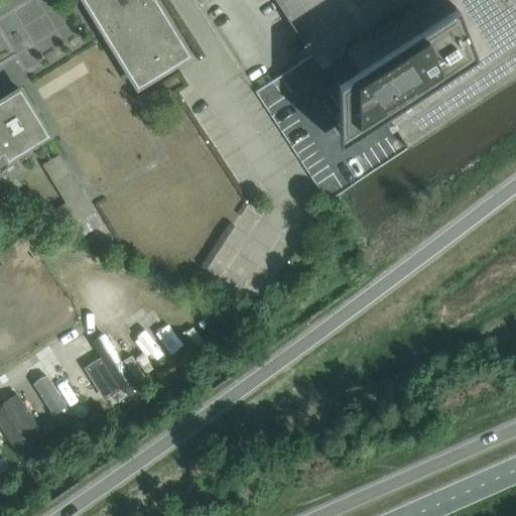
[(83,0),(129,74),(136,70),(145,84),(182,60),(173,46),(181,41),(155,0),(83,0)]
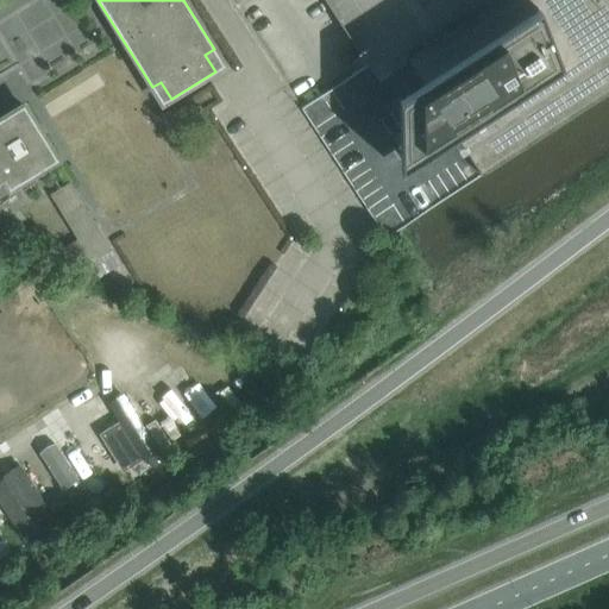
[(302,108),(301,110),(385,239),(401,230),(482,176),(608,93),(608,0),(468,0),(369,66),(368,66),(302,108)]
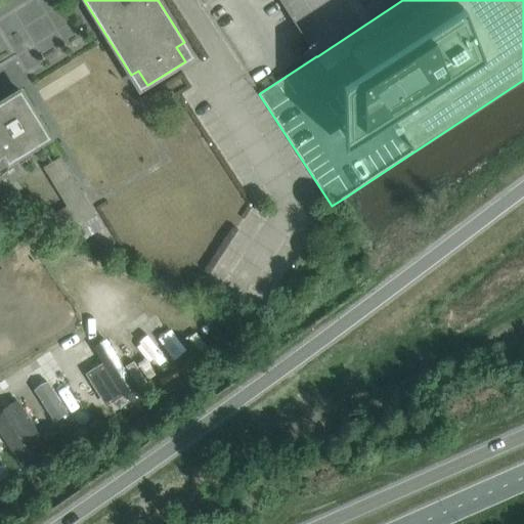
[(0,158),(3,156),(8,164),(47,140),(45,136),(47,135),(23,94),(19,95),(17,92),(0,102),(0,158)]
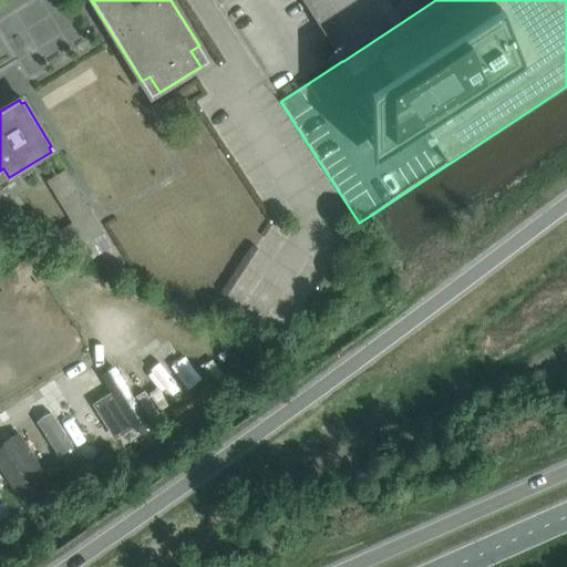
[(62,177),(79,169),(70,152),(53,160),(62,177)]
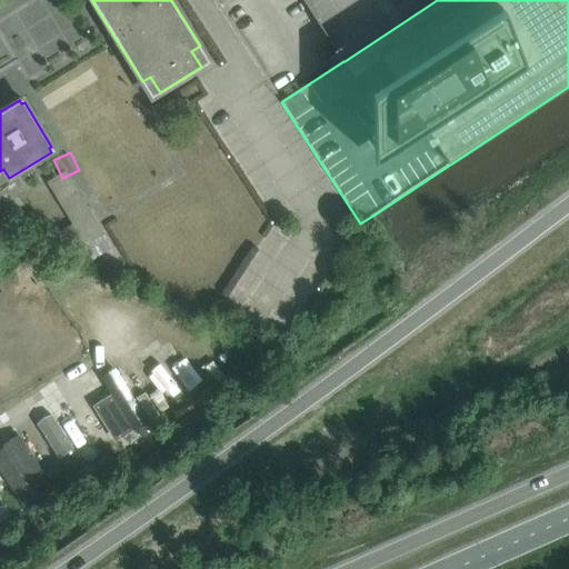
[(147,420),(116,370),(102,378),(112,393),(95,405),(116,439),(136,427),(141,437),(151,431),(146,421),(147,420)]
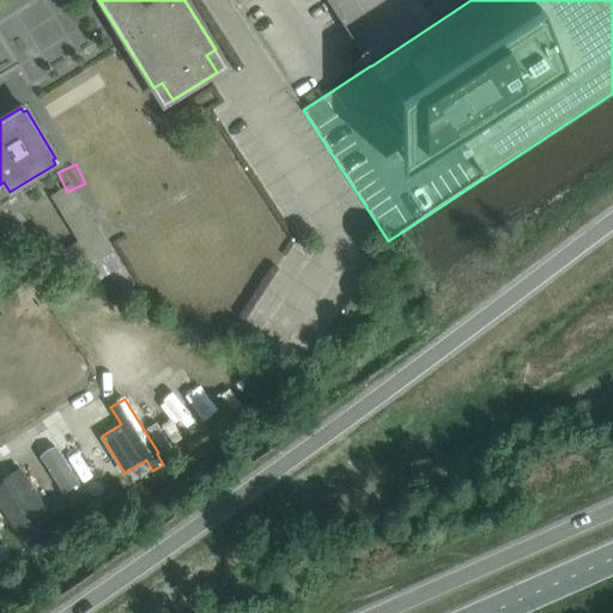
[(78,484),(55,447),(40,456),(64,493),(78,484)]
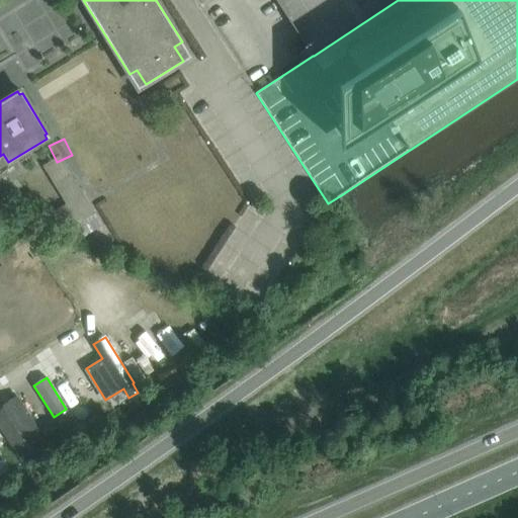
[(49,447),(17,397),(4,406),(0,408),(0,428),(21,462),(34,453),(35,455),(49,447)]
